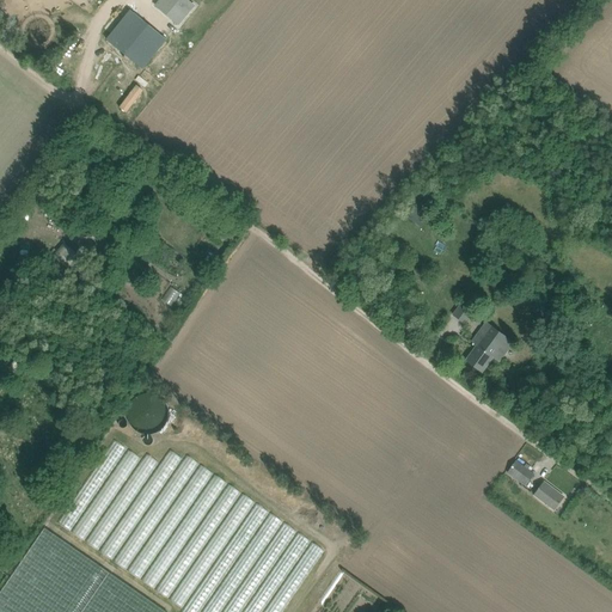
[(187,0),(158,0),(154,5),(178,25),(195,6),(187,0)]
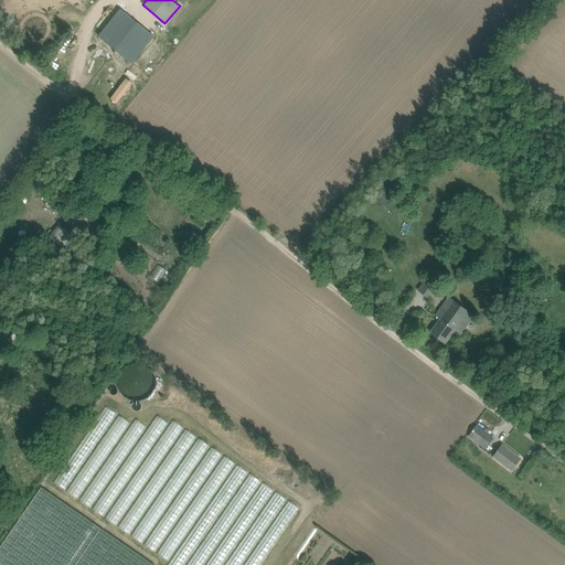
[(126,17),(117,27),(106,41),(117,50),(132,62),(151,36),(126,17)]
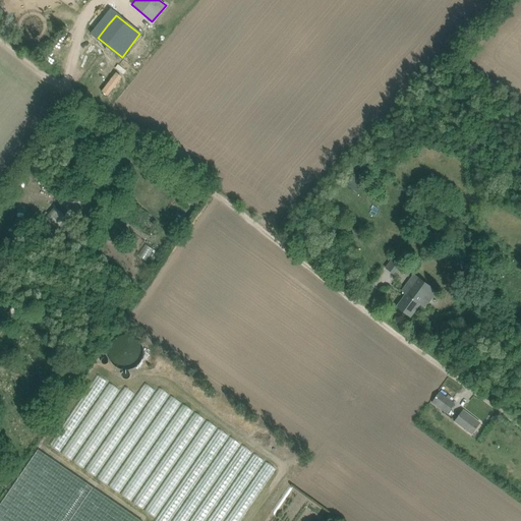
[(121,71),(113,81),(104,93),(109,98),(126,75),(121,71)]
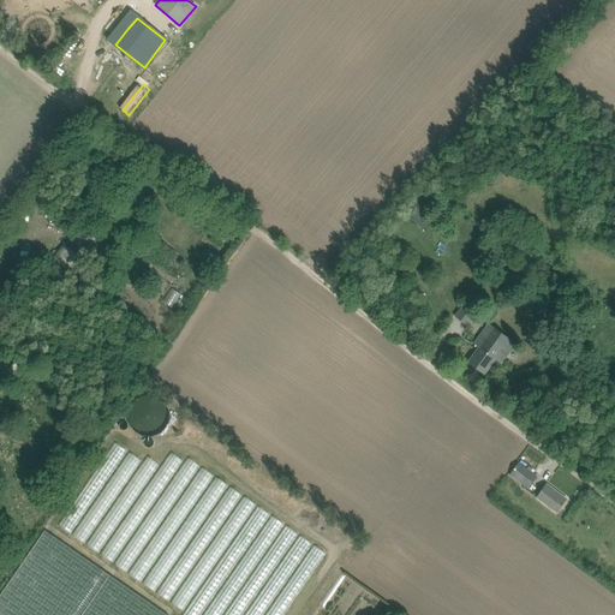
[(118,228),(129,214),(117,206),(106,220),(118,228)]
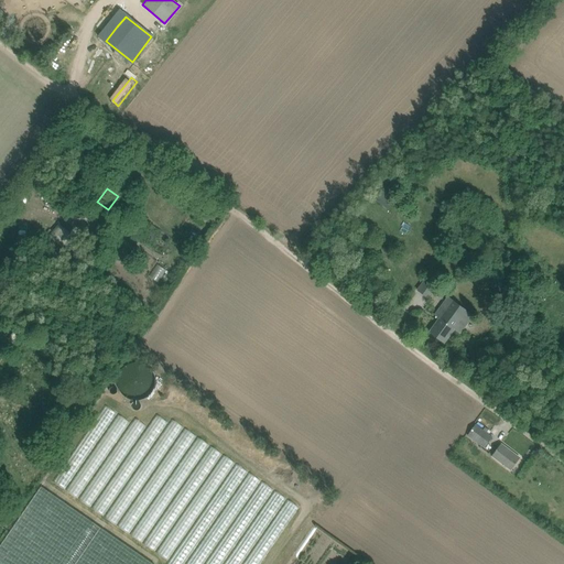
[(381,190),(373,199),(388,209),(396,199),(381,190)]
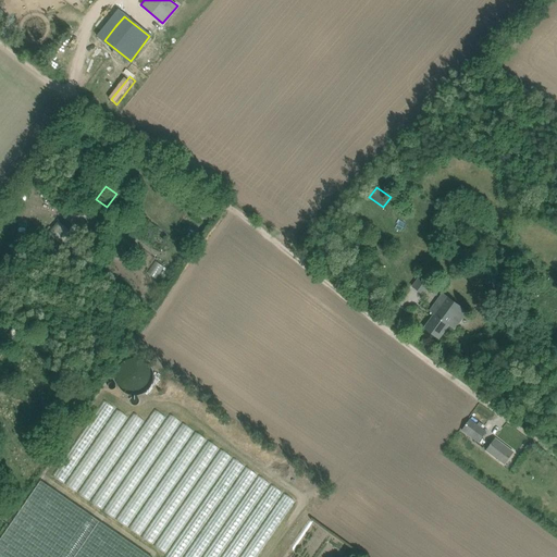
[(46,190),(44,197),(47,198),(46,200),(50,201),(51,199),(54,200),(57,195),(46,190)]
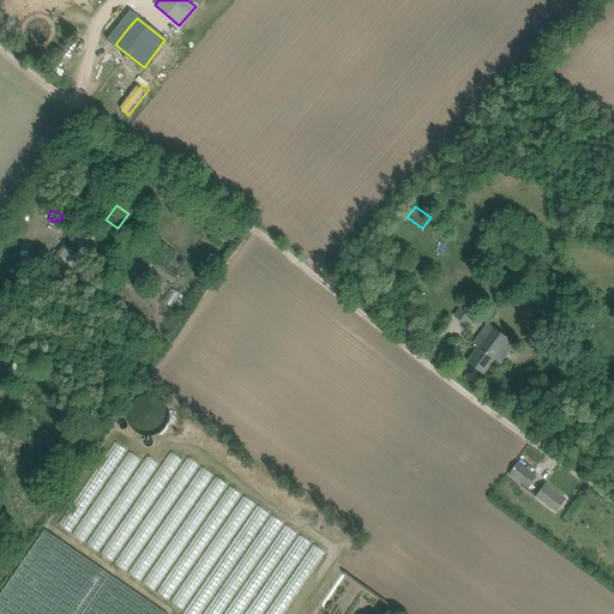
[(59,260),(72,272),(83,259),(71,247),(59,260)]
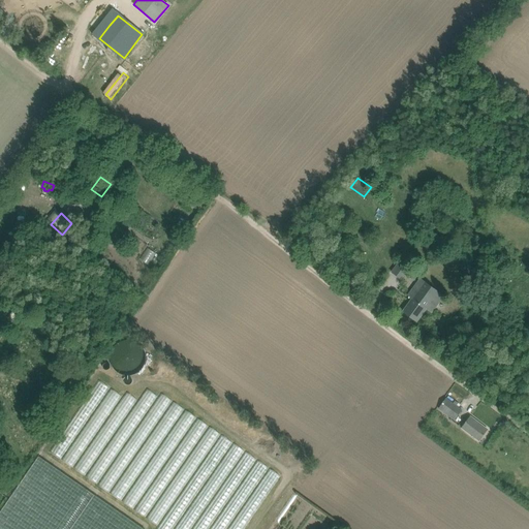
[(153,250),(144,258),(152,267),(160,258),(153,250)]
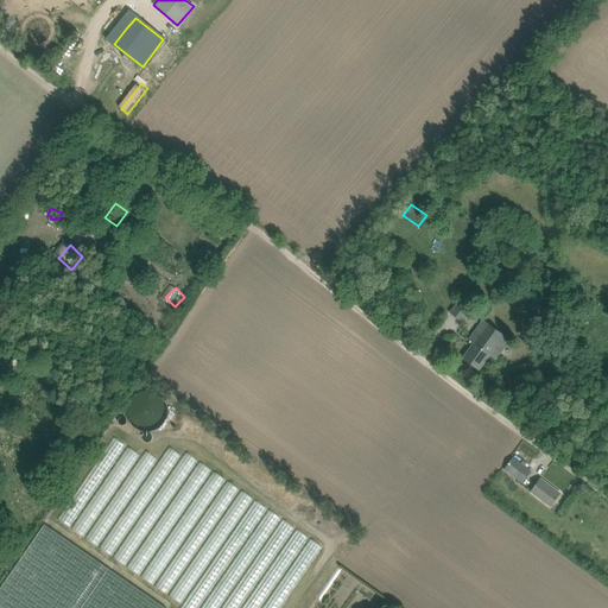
[(461,321),(470,306),(460,298),(449,312),(461,321)]
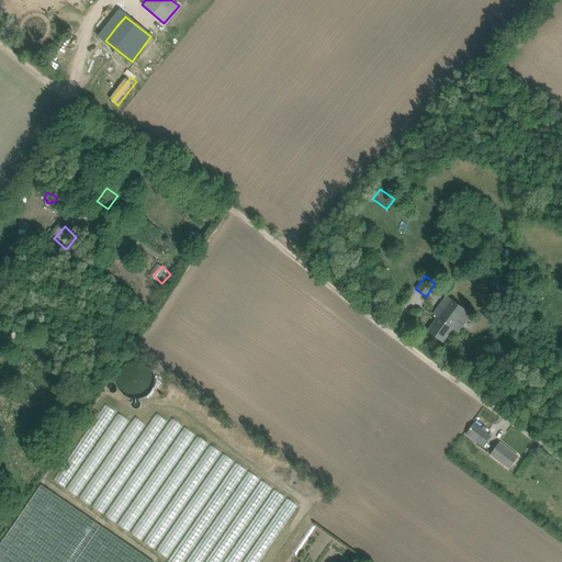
[(428,332),(438,339),(444,343),(453,328),(458,333),(471,315),(467,312),(446,296),(434,314),(438,317),(428,332)]
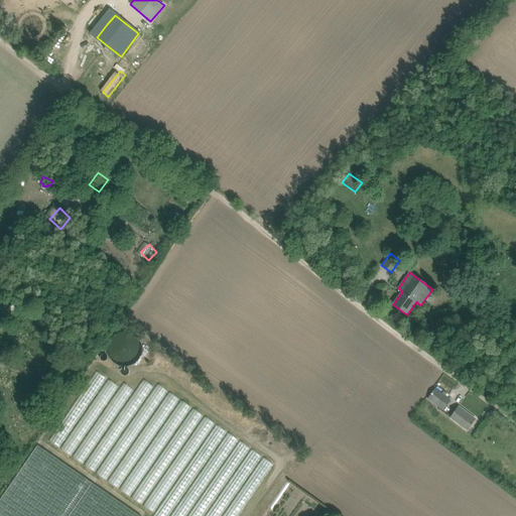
[(141,350),(141,349),(141,347),(141,346),(140,343),(140,342),(139,340),(138,339),(137,338),(136,337),(134,335),(133,334),(131,333),(130,333),(127,332),(126,332),(123,332),(121,332),(118,333),(116,334),(114,335),(112,337),(111,338),(110,339),(109,340),(109,342),(108,343),(108,344),(107,346),(107,347),(107,350),(107,352),(108,355),(109,356),(109,358),(111,360),(112,361),(114,363),(116,364),(117,365),(118,365),(120,366),(124,366),(129,366),(131,365),(133,364),(134,363),(136,361),(137,360),(138,359),(139,358),(140,355),(141,352),(141,350)]
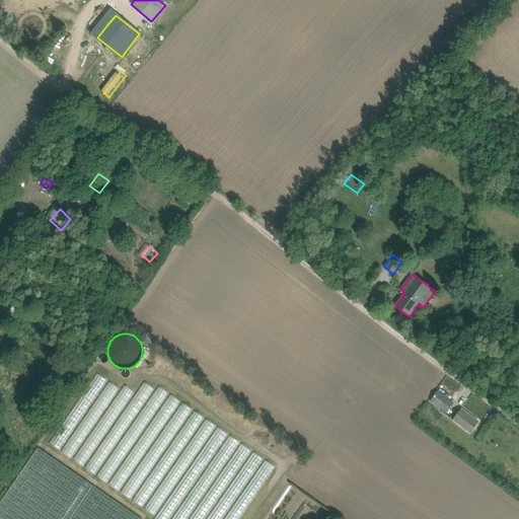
[(448,397),(457,384),(447,376),(437,389),(448,397)]
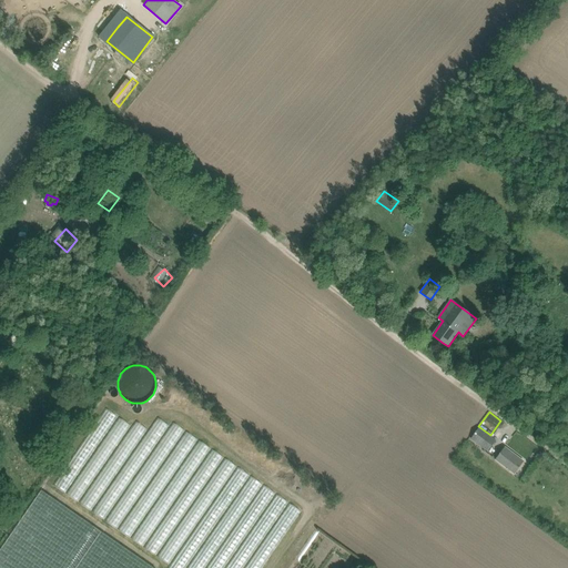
[(141,436),(145,429),(138,425),(133,430),(141,436)]
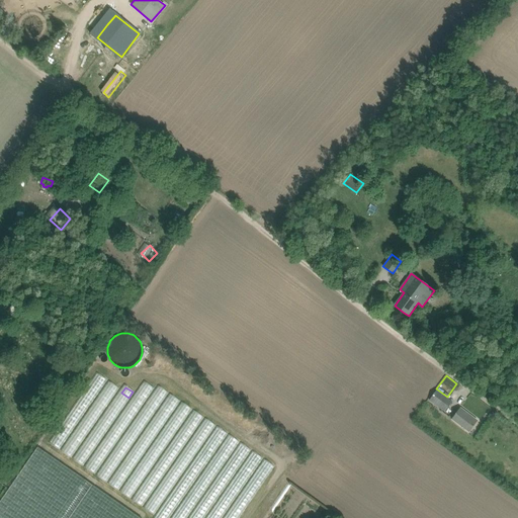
[(444,412),(446,410),(452,402),(436,390),(428,401),(444,412)]
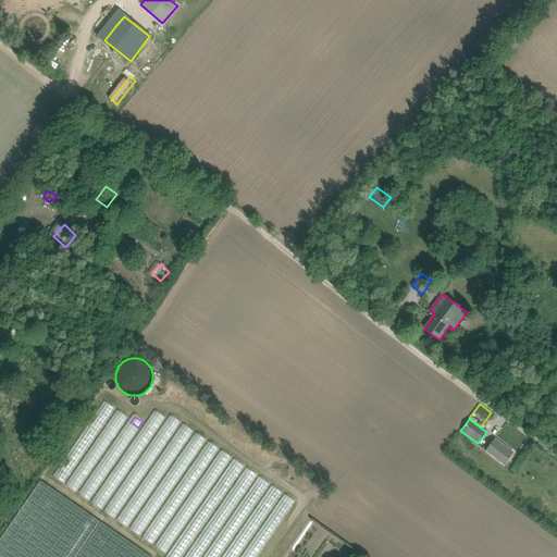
[(503,465),(506,460),(512,452),(495,438),(489,447),(485,452),(503,465)]
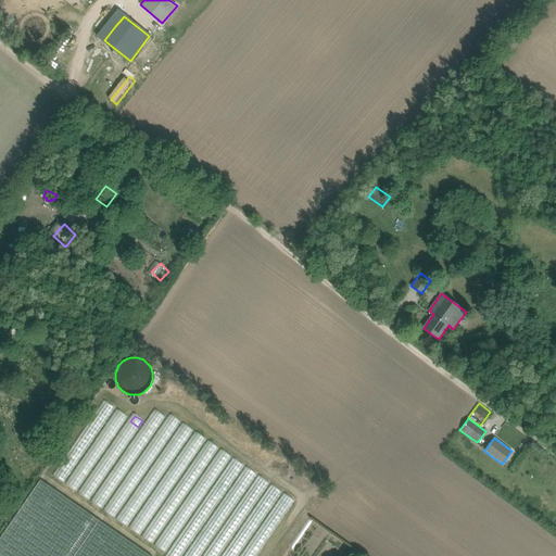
[(150,555),(40,479),(0,536),(0,555),(150,555)]
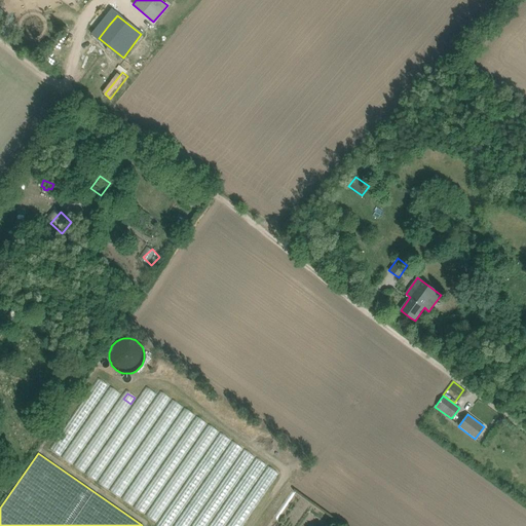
[(105,485),(110,491),(116,485),(111,480),(105,485)]
